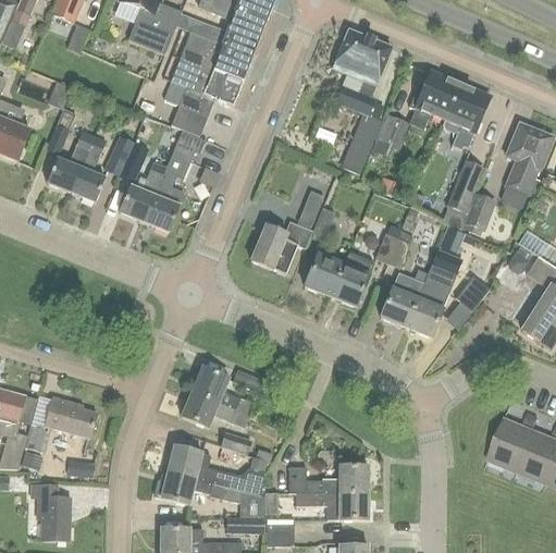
[(0,0),(0,41),(16,2),(11,0),(0,0)]
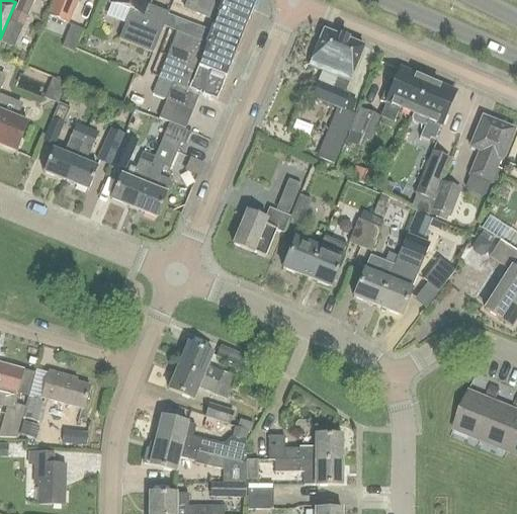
[(18,0),(15,7),(27,12),(32,0),(18,0)]
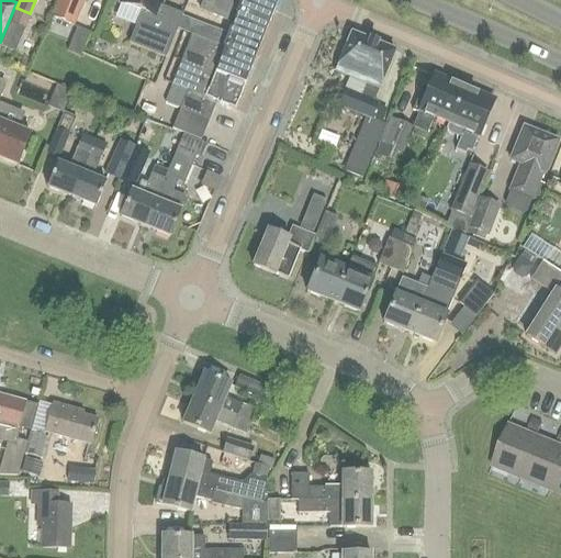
[(57,0),(53,12),(75,21),(82,0),(57,0)]
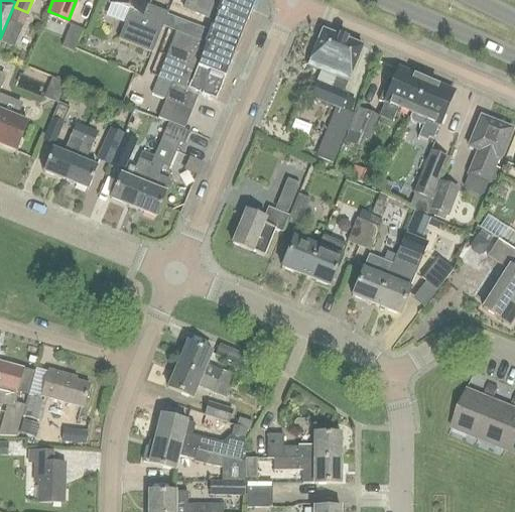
[(116,0),(130,6),(118,35),(151,49),(168,11),(148,2),(149,0),(116,0)]
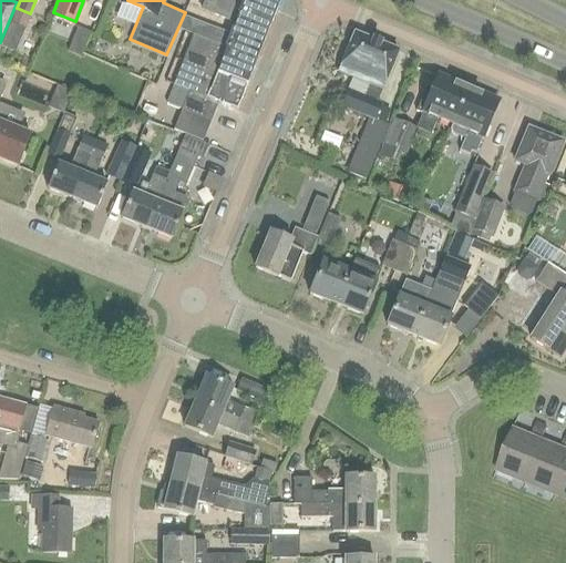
[(174,82),(166,100),(181,105),(173,126),(205,139),(216,109),(219,100),(237,108),(279,0),(244,0),(240,8),(234,24),(226,45),(213,40),(194,32),(174,82)]
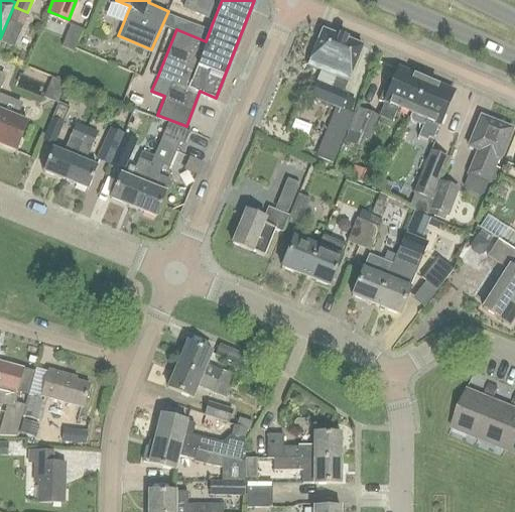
[(188,0),(186,6),(215,18),(219,7),(222,0),(188,0)]
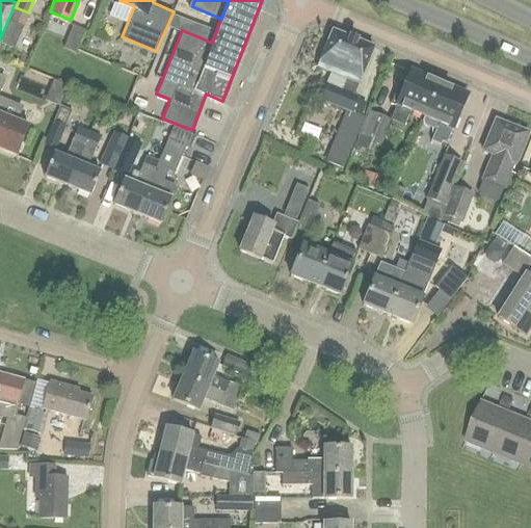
[(22,29),(28,12),(16,7),(8,23),(22,29)]
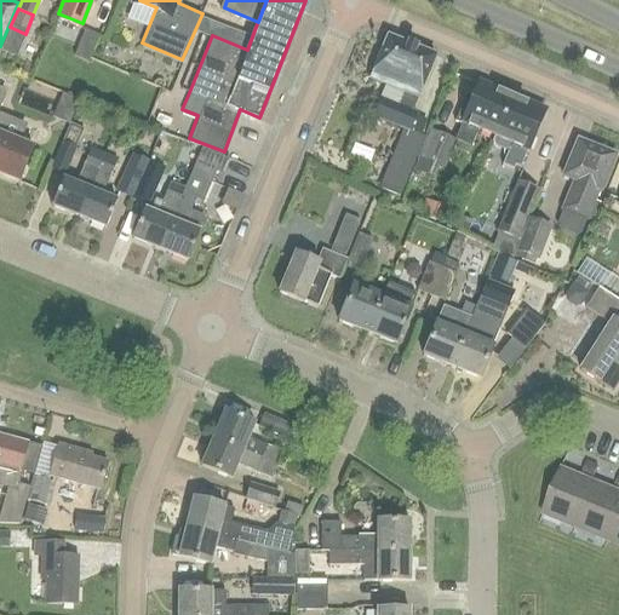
[(99,33),(85,27),(74,53),(87,59),(99,33)]
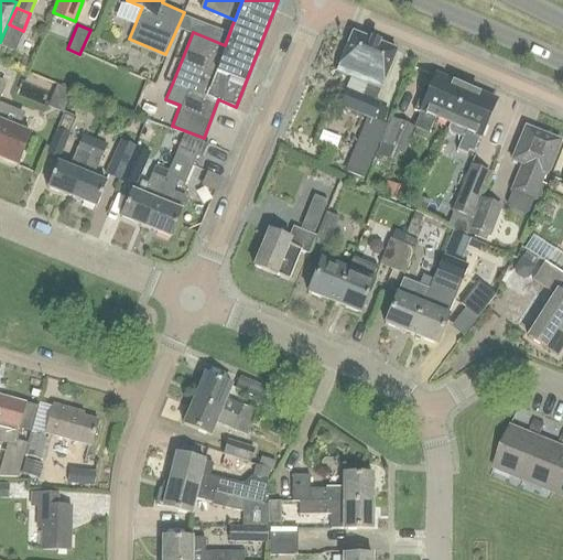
[(379,99),(376,98),(397,50),(354,31),(338,68),(368,81),(364,89),(360,88),(358,92),(346,86),(339,103),(372,117),(379,99)]
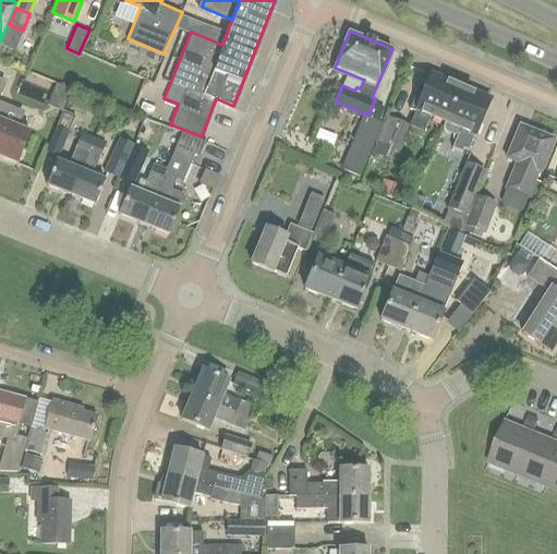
[(433,112),(446,119),(443,124),(444,127),(462,85),(433,71),(423,94),(418,91),(410,107),(416,109),(411,121),(412,122),(409,130),(422,136),(433,112)]
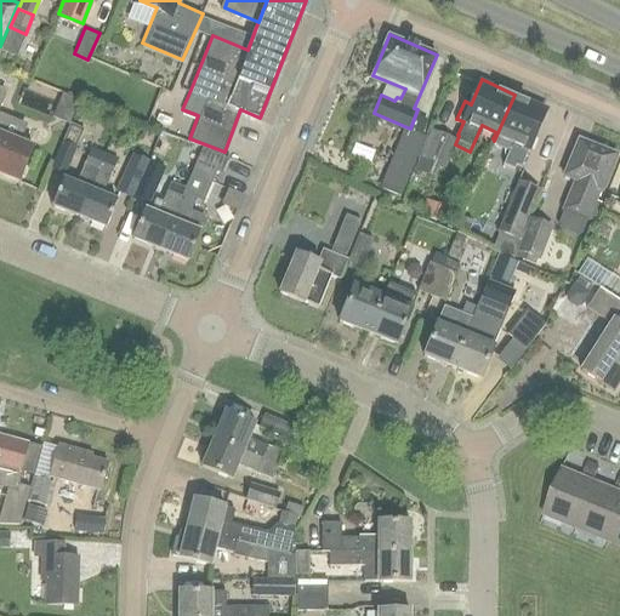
[(0,87),(0,172),(18,181),(33,146),(16,140),(23,123),(0,113),(0,104),(6,91),(0,87)]
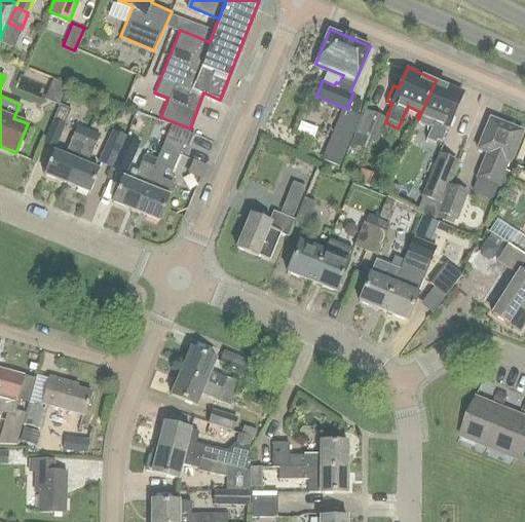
[(427,125),(433,123),(427,138),(437,141),(438,137),(442,139),(462,91),(436,80),(418,119),(420,121),(427,125)]
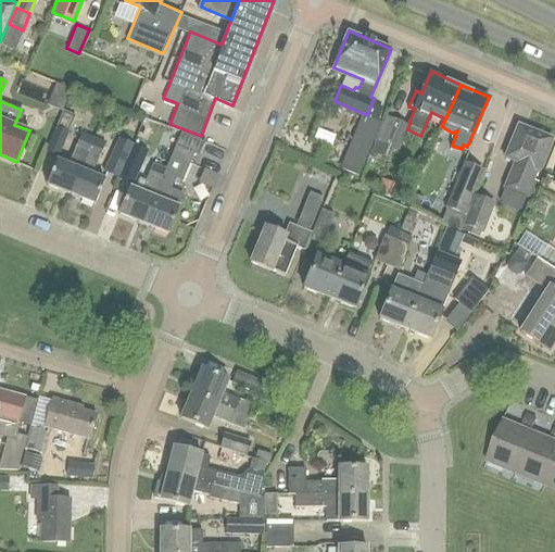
[(63,108),(46,149),(58,153),(75,113),(63,108)]
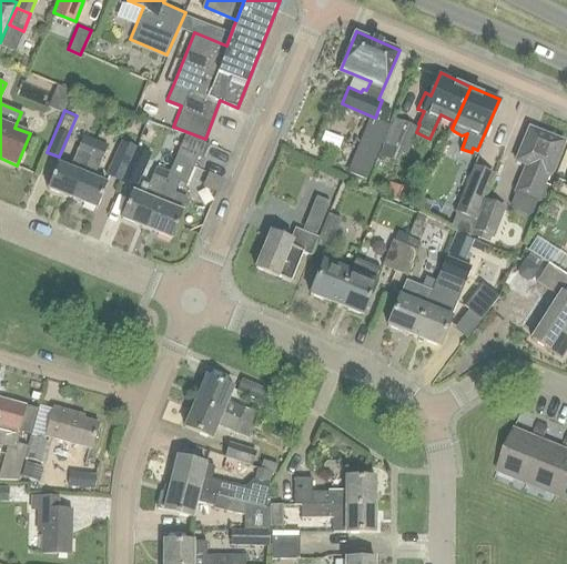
[(412,123),(392,116),(382,140),(402,148),(412,123)]
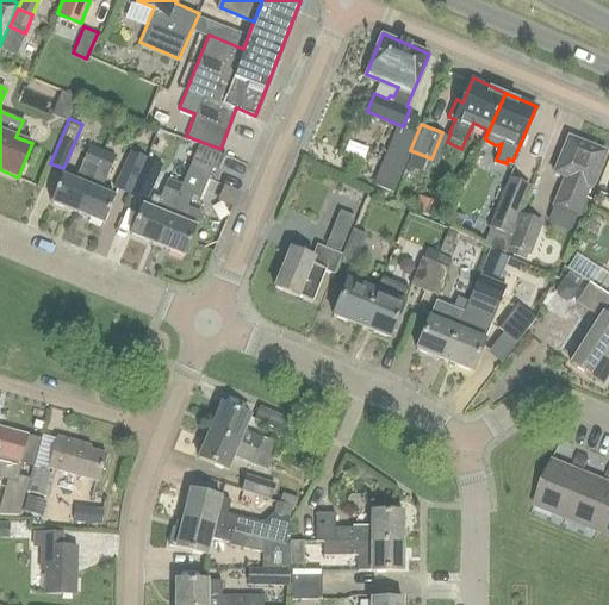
[(592,197),(588,195),(604,151),(571,136),(558,169),(566,174),(559,194),(555,204),(580,213),(583,220),(592,197)]
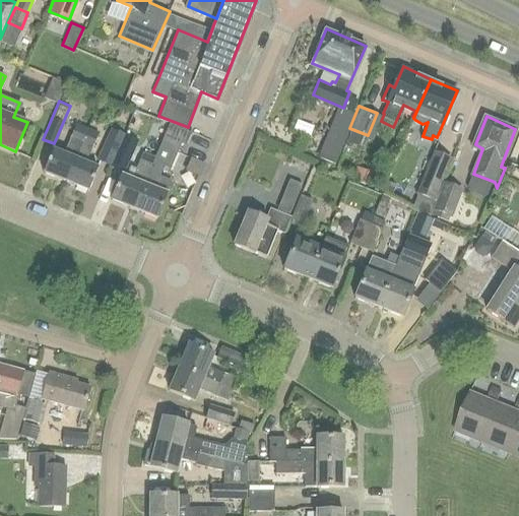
[(155,157),(135,206),(157,215),(168,191),(167,191),(173,178),(160,173),(164,166),(165,164),(171,166),(182,139),(187,142),(192,130),(169,121),(154,156),(155,157)]
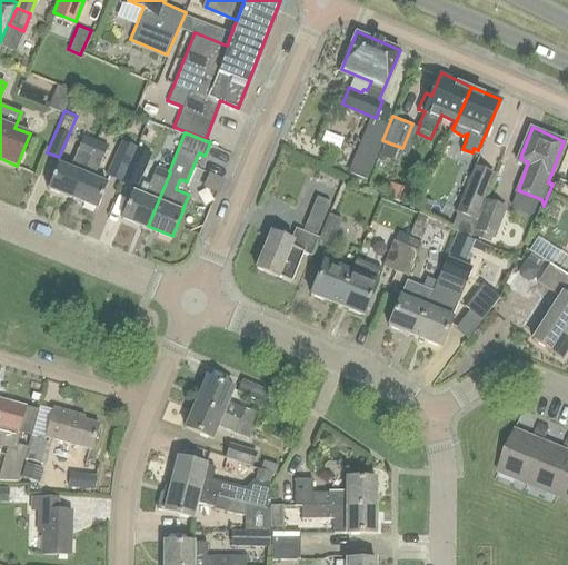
[(83,134),(70,166),(58,161),(49,186),(73,196),(96,138),(83,134)]
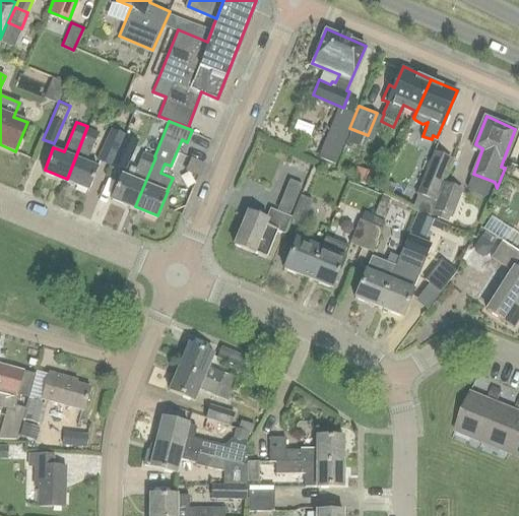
[(98,165),(85,159),(98,130),(87,126),(67,179),(89,187),(98,165)]
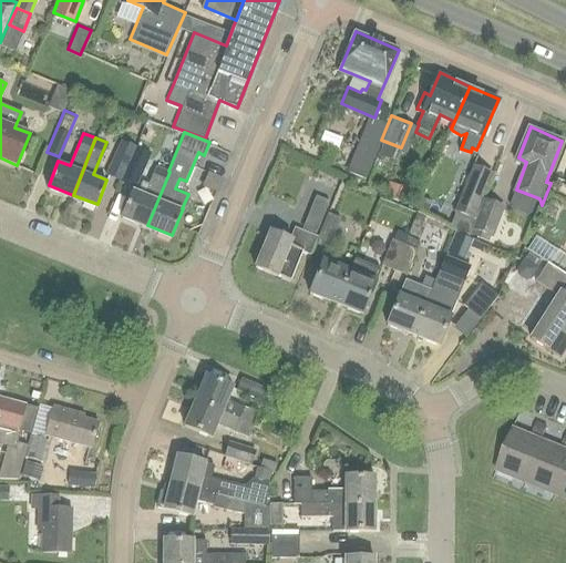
[(117,147),(106,171),(122,178),(132,154),(117,147)]
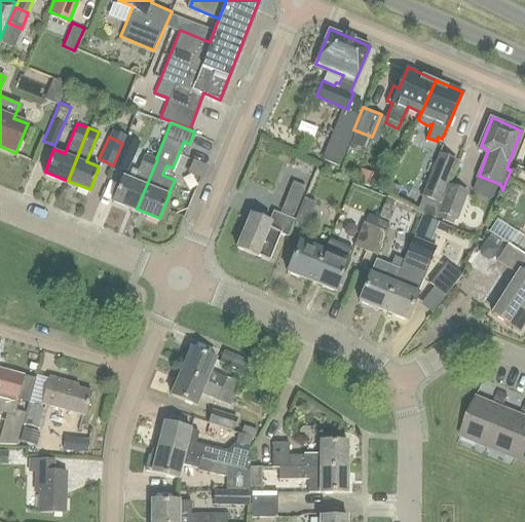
[(137,149),(122,143),(113,165),(127,172),(137,149)]
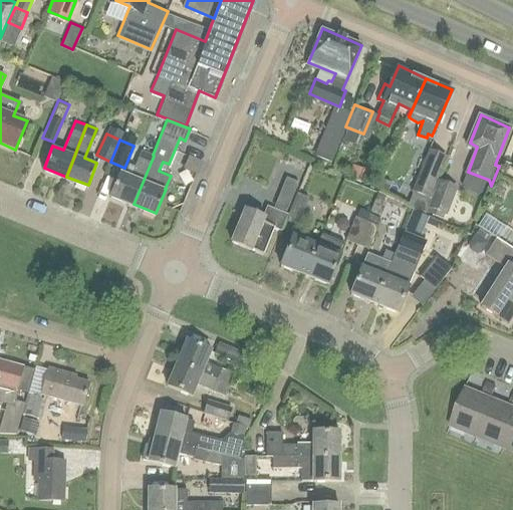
[(430,196),(438,178),(447,155),(430,148),(413,189),(430,196)]
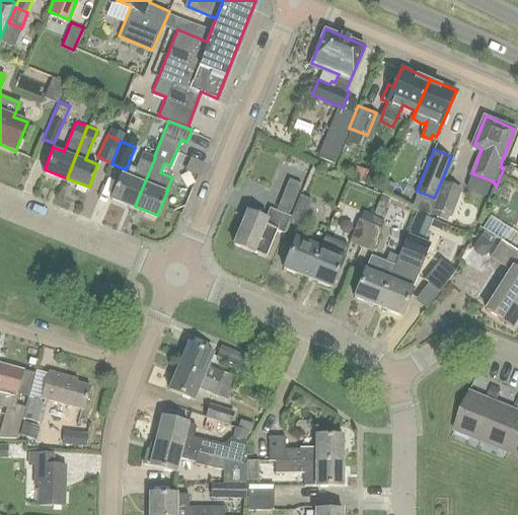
[(122,171),(112,197),(135,206),(155,157),(154,156),(152,161),(143,157),(140,156),(132,175),(122,171)]
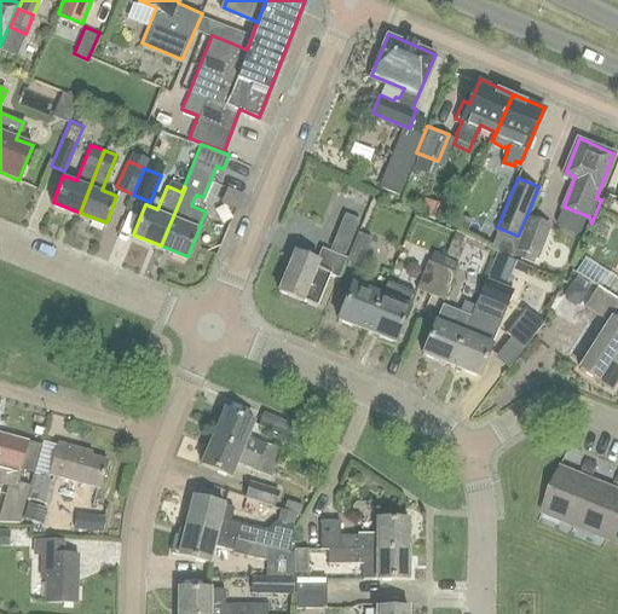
[(518,236),(514,245),(526,250),(524,256),(533,260),(536,254),(539,256),(552,224),(527,214),(518,236)]
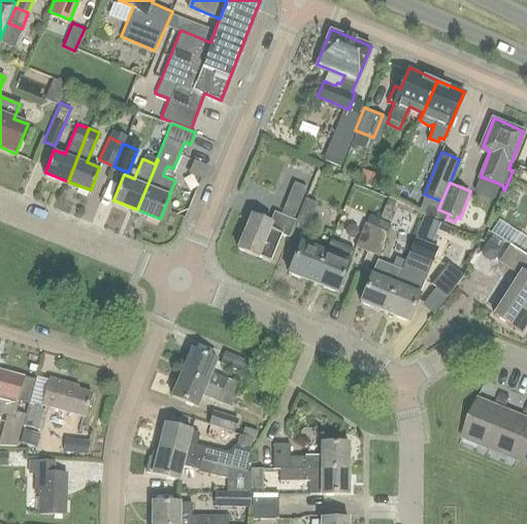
[(306,196),(296,221),(309,225),(319,201),(306,196)]
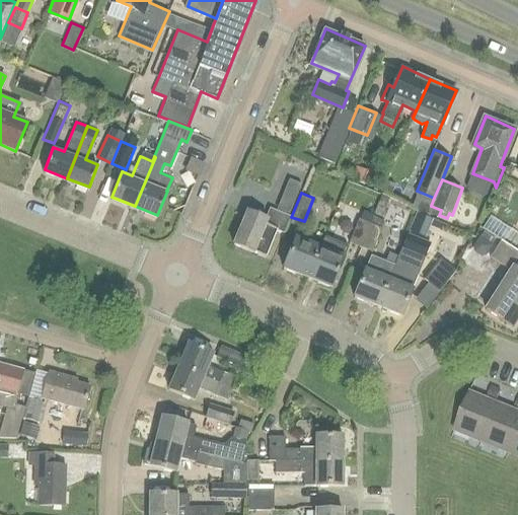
[(268,254),(278,228),(285,230),(291,214),(272,206),(267,217),(247,210),(235,241),(255,250),(255,249),(268,254)]
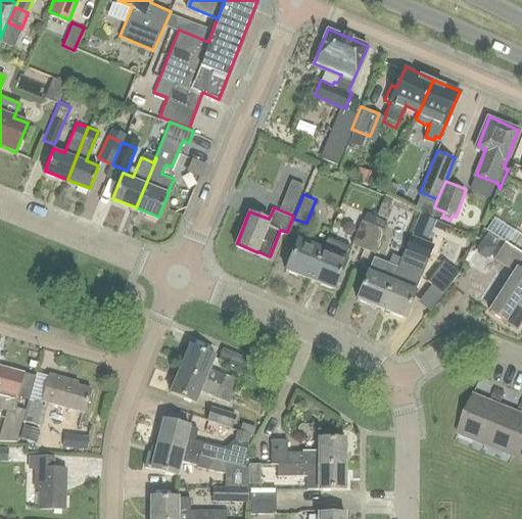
[(428,237),(437,218),(421,210),(413,230),(428,237)]
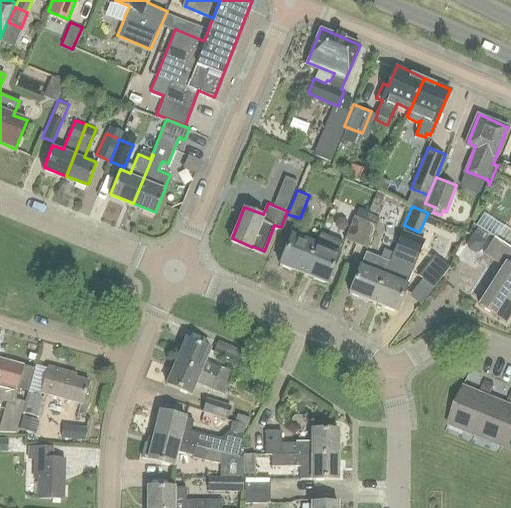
[(356,241),(366,218),(354,213),(345,236),(356,241)]
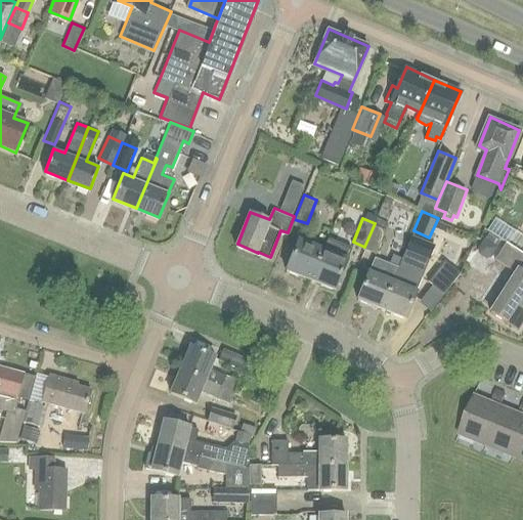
[(386,228),(375,223),(364,247),(377,252),(386,228)]
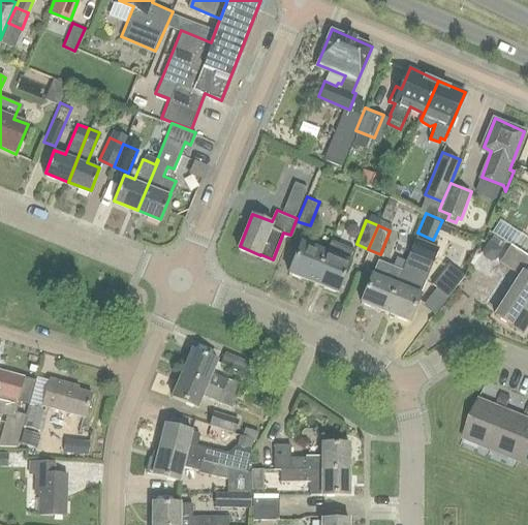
[(406,258),(406,259),(385,310),(408,319),(420,291),(427,275),(423,274),(428,259),(433,260),(439,246),(415,236),(406,258)]
